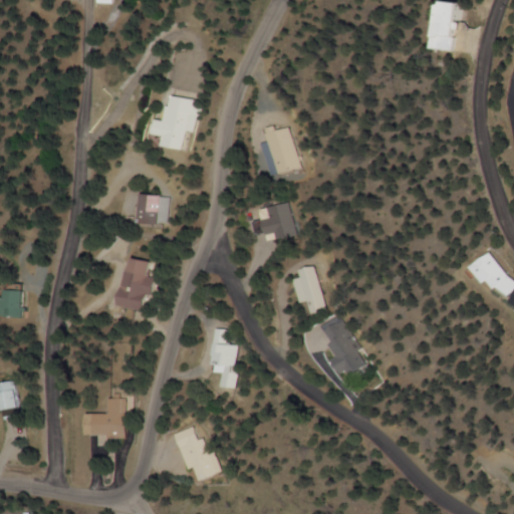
[(449,51),(480,53),(482,29),(469,28),(470,3),(452,2),(449,51)]
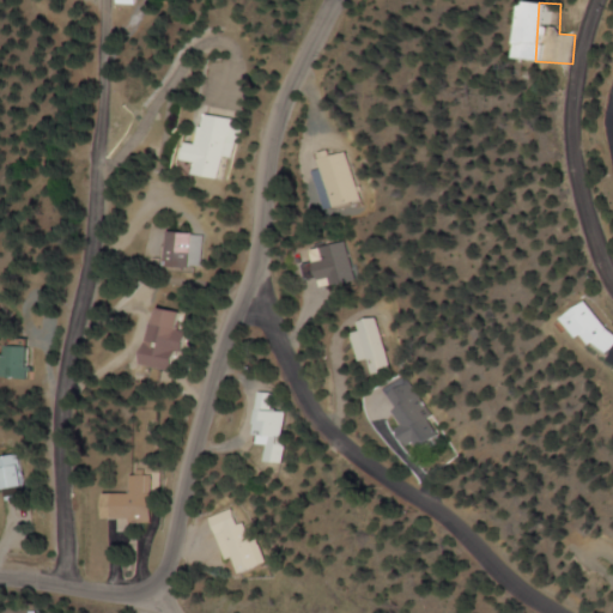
[(231,119),(204,114),(199,145),(190,144),(187,163),(198,164),(195,178),(222,182),(231,119)]
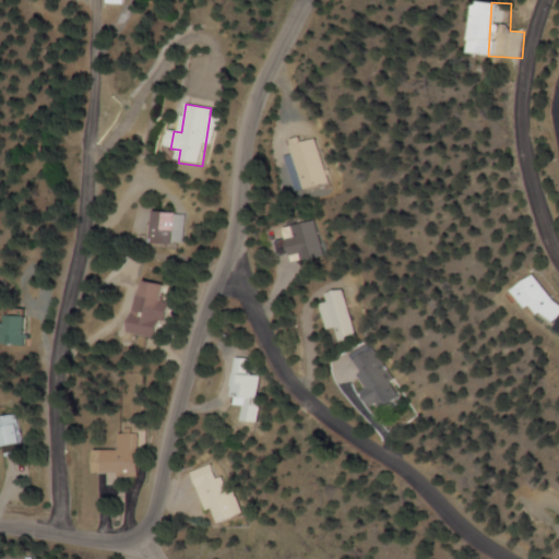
[(322,186),(311,135),(289,141),(301,190),(322,186)]
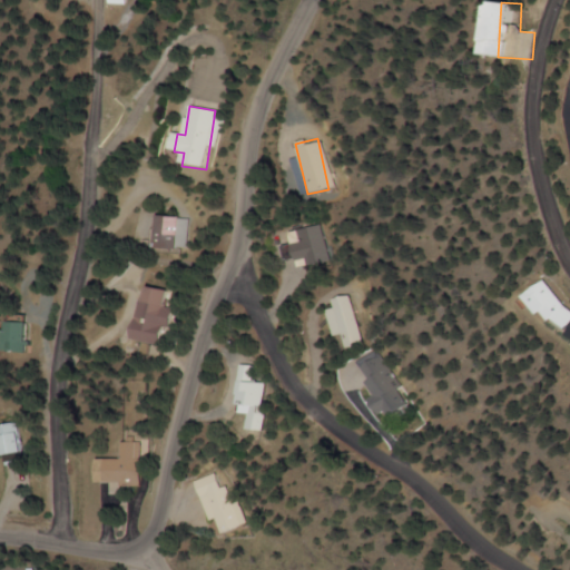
[(178,215),(157,215),(157,247),(178,247),(178,215)]
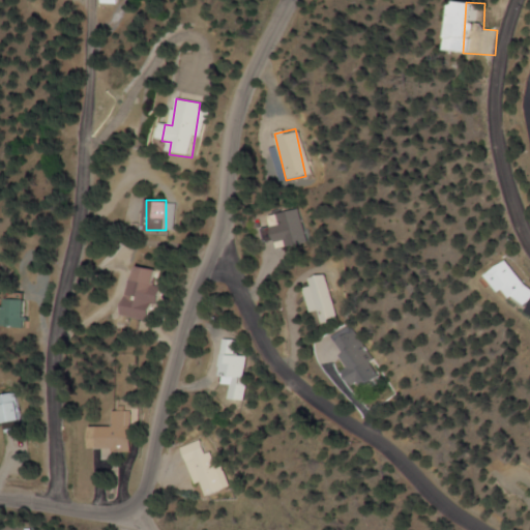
[(280,248),(303,243),(295,209),(271,215),(280,248)]
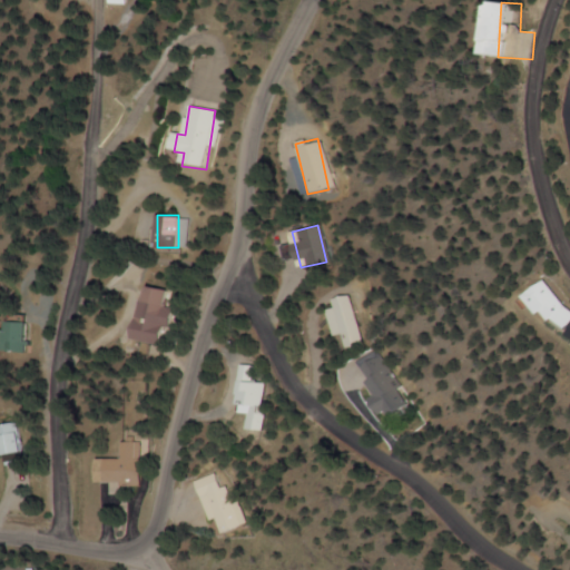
[(532,301),(569,324),(569,302),(542,284),(532,301)]
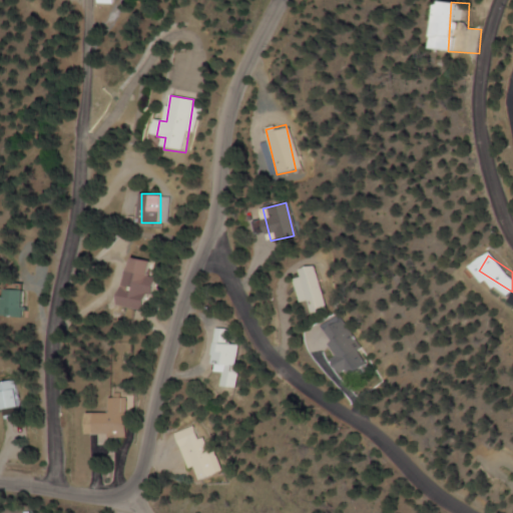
[(151,260),(132,257),(123,306),(147,310),(153,279),(148,278),(151,260)]
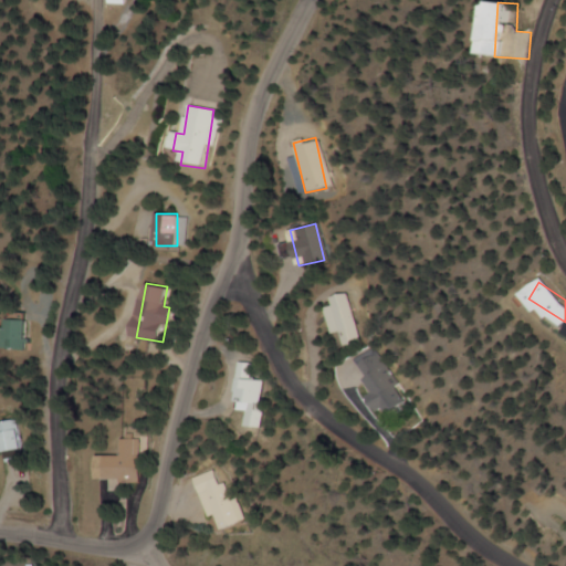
[(363,343),(346,293),(333,297),(335,305),(329,306),(344,349),(363,343)]
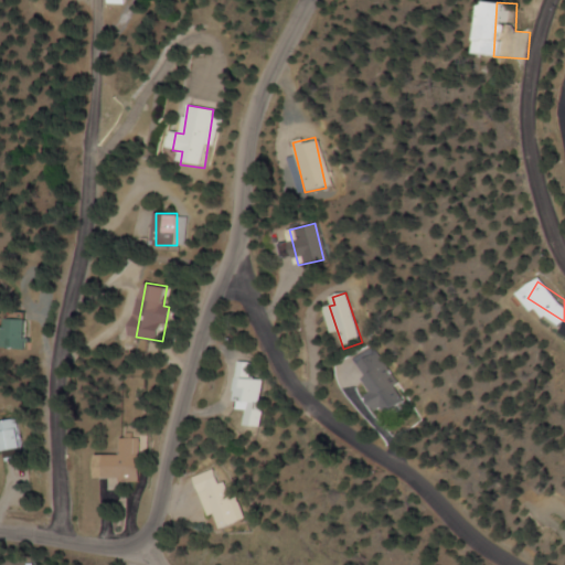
[(24,319),(4,319),(4,348),(24,348),(24,319)]
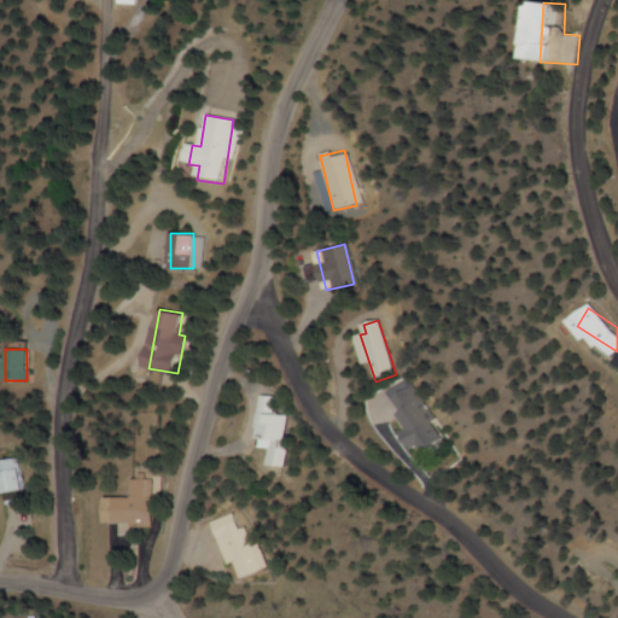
[(445,439),(409,380),(390,391),(426,450),(445,439)]
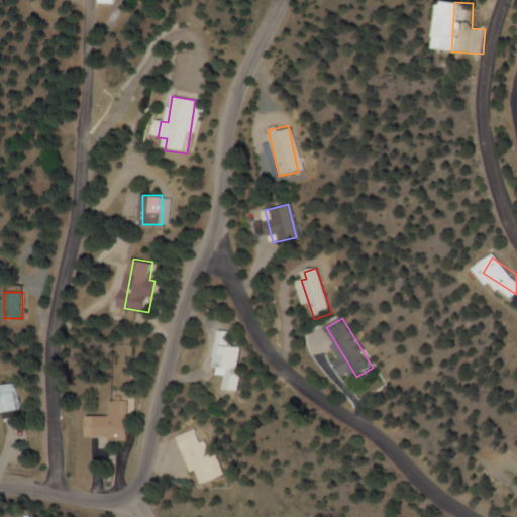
[(238,346),(226,346),(226,331),(216,331),(215,375),(226,375),(225,388),(237,389),(238,346)]
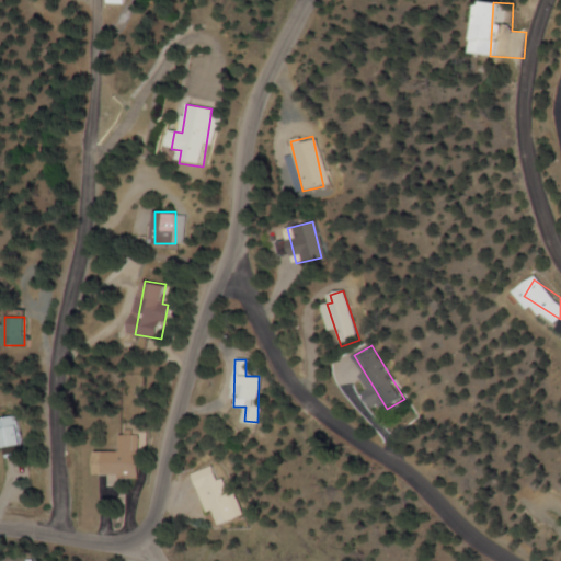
[(0,442),(0,448),(19,448),(18,419),(0,419),(0,442)]
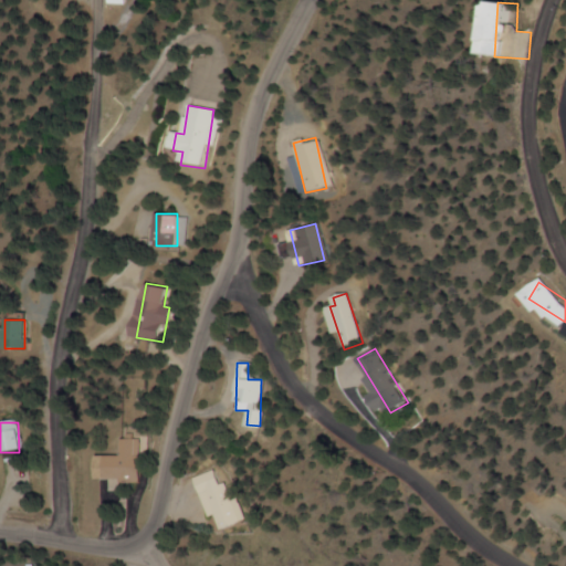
[(140,439),(119,439),(118,456),(103,456),(102,480),(139,480),(140,439)]
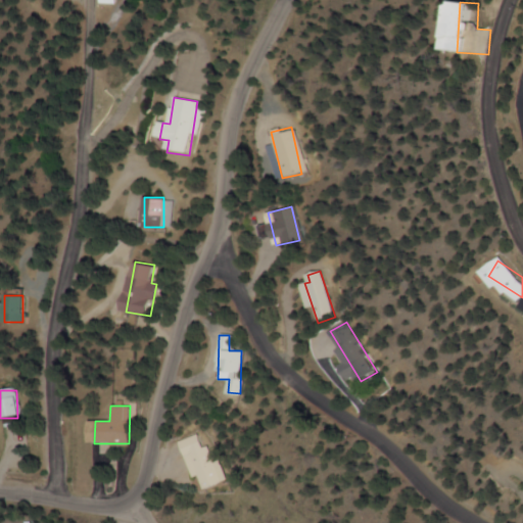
[(201,490),(226,481),(210,444),(202,447),(196,434),(181,440),(201,490)]
